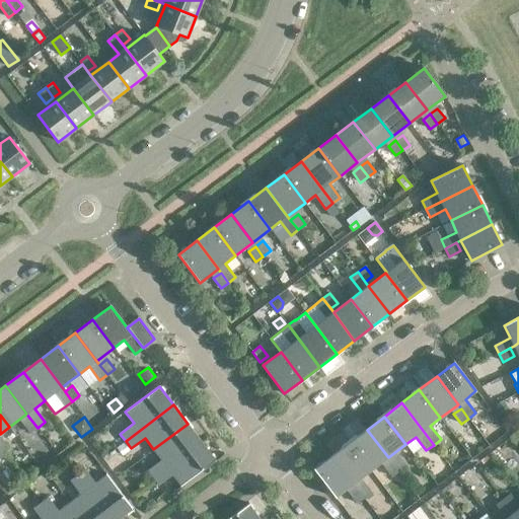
[(29,418),(22,423),(29,433),(38,428),(29,418)]
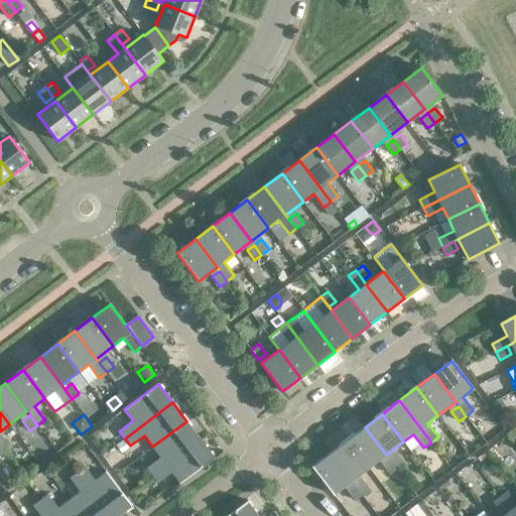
[(200,439),(186,421),(152,446),(161,458),(147,468),(152,475),(200,439)]
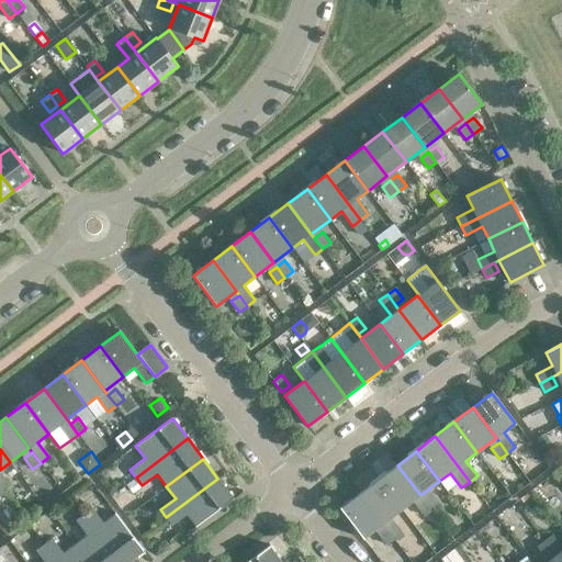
[(420,495),(397,465),(379,480),(402,509),(420,495)]
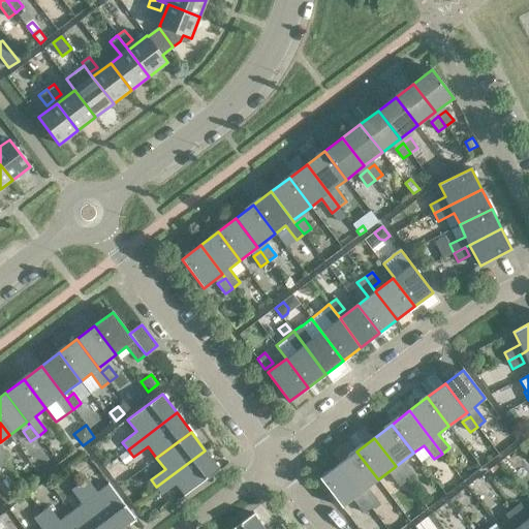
[(2,447),(0,448),(0,459),(2,463),(9,457),(2,447)]
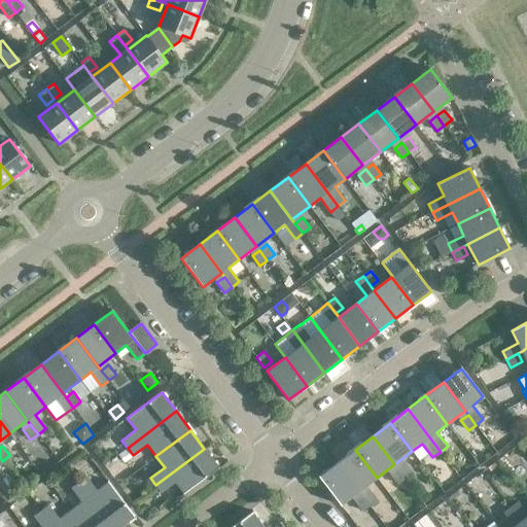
[(219,467),(204,449),(155,485),(162,493),(175,482),(184,494),(219,467)]
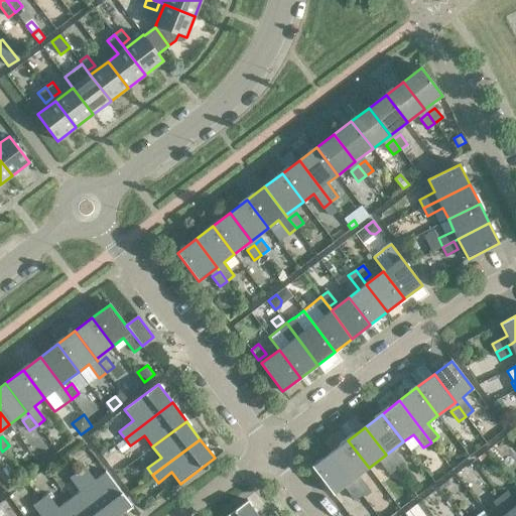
[(369,468),(348,440),(330,454),(351,481),(354,485),(362,495),(369,489),(359,476),(369,468)]
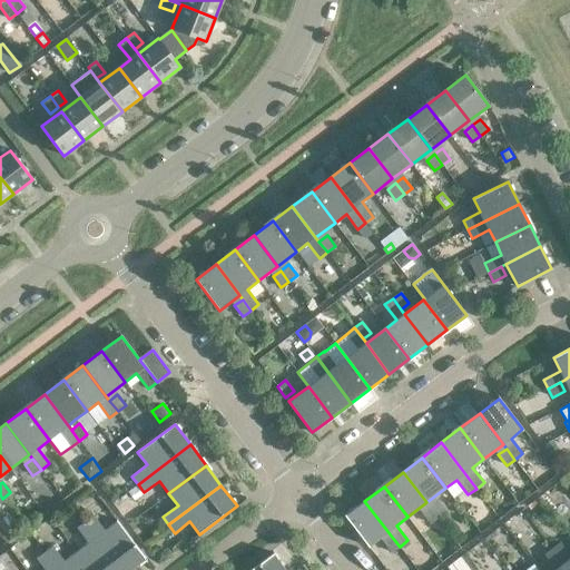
[(387,531),(364,501),(345,516),(369,547),(387,531)]
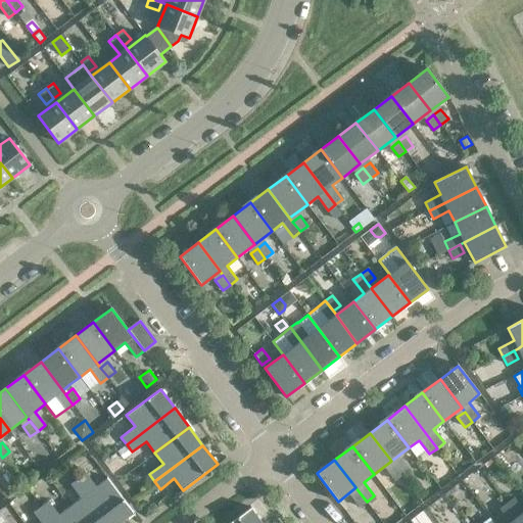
[(401,460),(394,465),(401,475),(409,469),(401,460)]
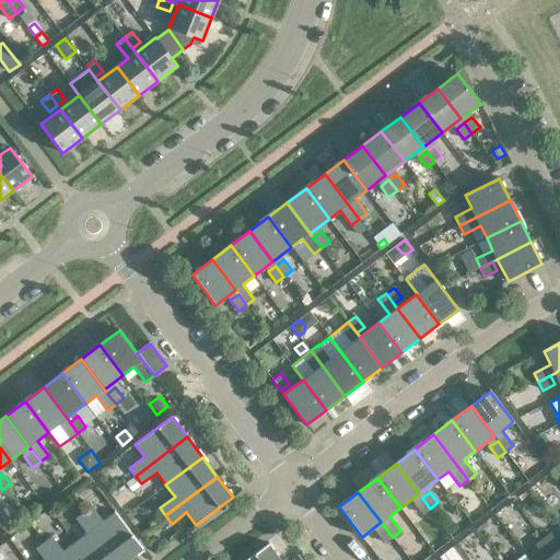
[(422,498),(415,504),(422,514),(430,509),(422,498)]
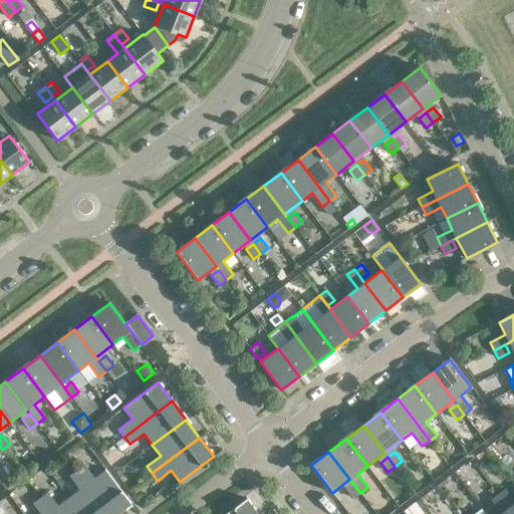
[(84,465),(76,471),(84,480),(91,475),(84,465)]
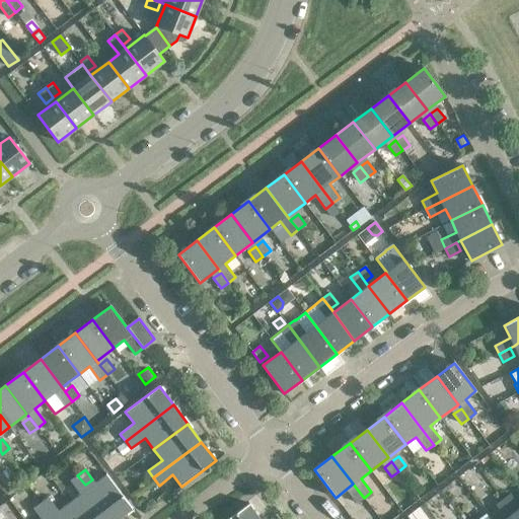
[(118,518),(133,508),(106,474),(88,489),(110,518),(118,518)]
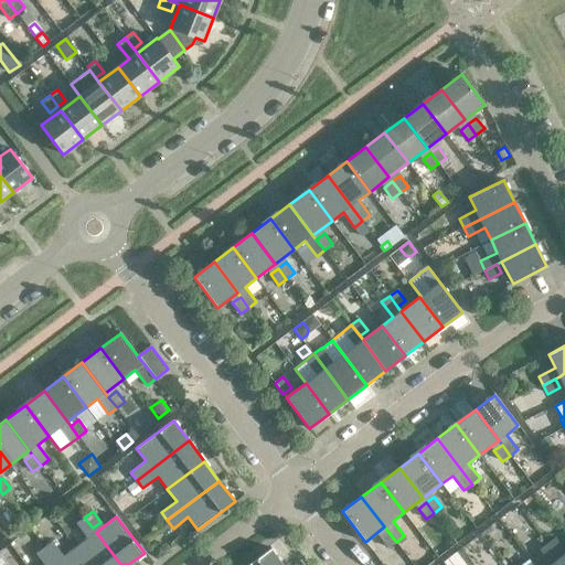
[(84,518),(76,523),(85,534),(93,528),(84,518)]
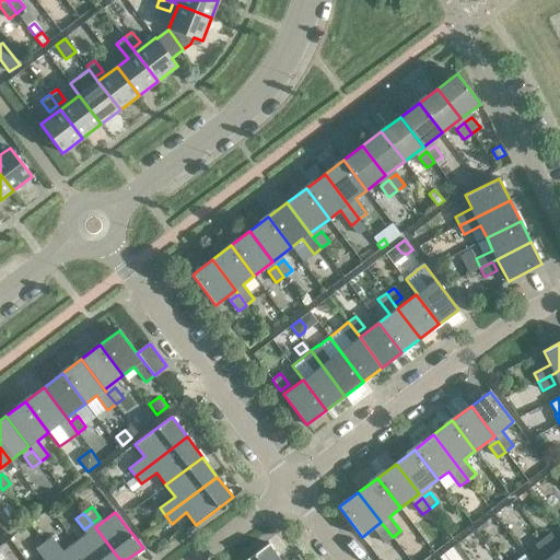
[(384,526),(376,533),(385,543),(393,537),(384,526)]
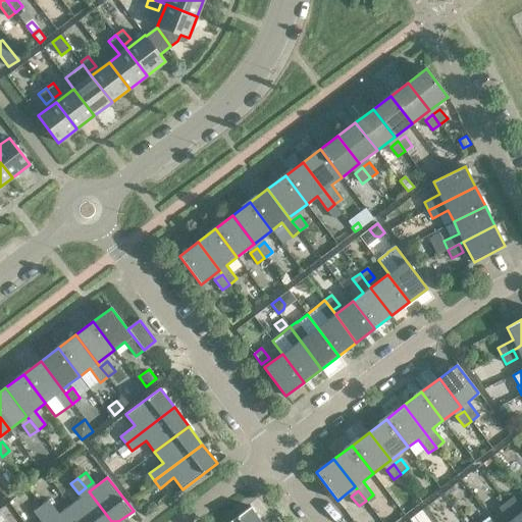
[(111,521),(89,491),(70,506),(82,521),(111,521)]
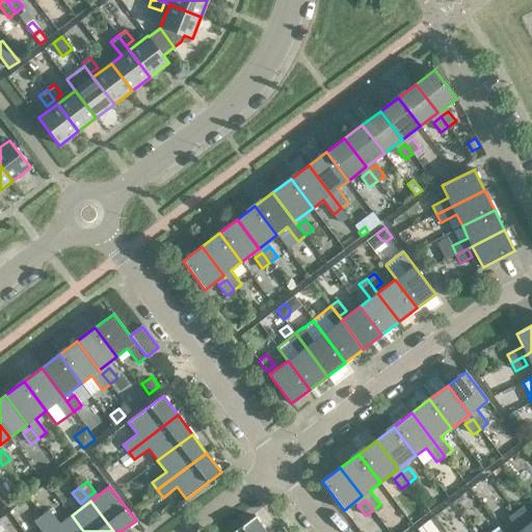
[(523,506),(515,512),(523,523),(531,516),(523,506)]
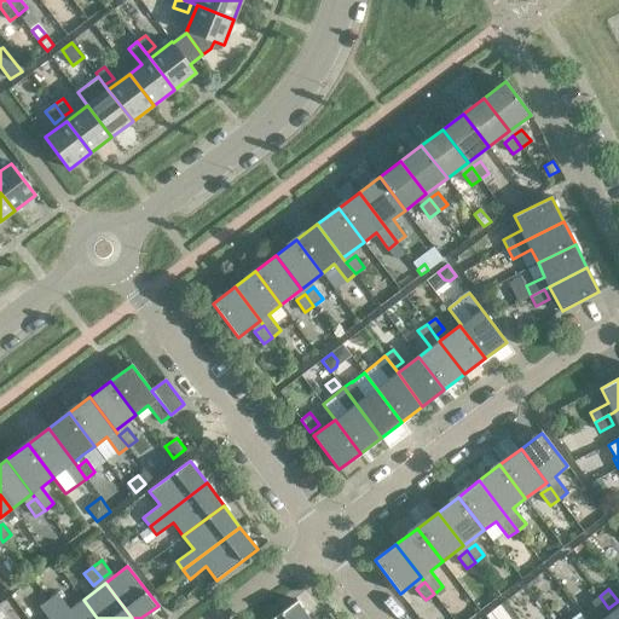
[(57,594),(48,600),(63,618),(97,618),(84,600),(70,609),(57,594)]
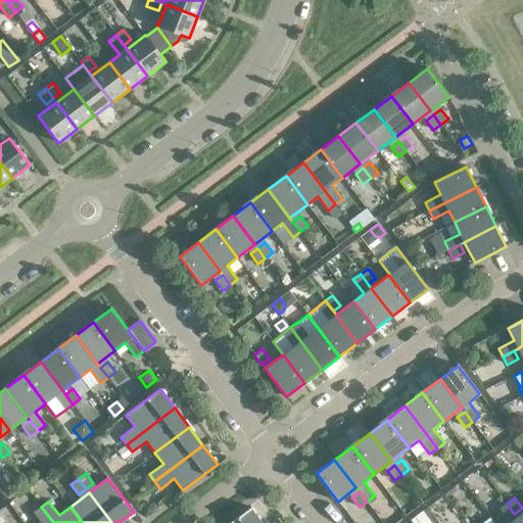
[(507,504),(500,509),(507,519),(514,514),(507,504)]
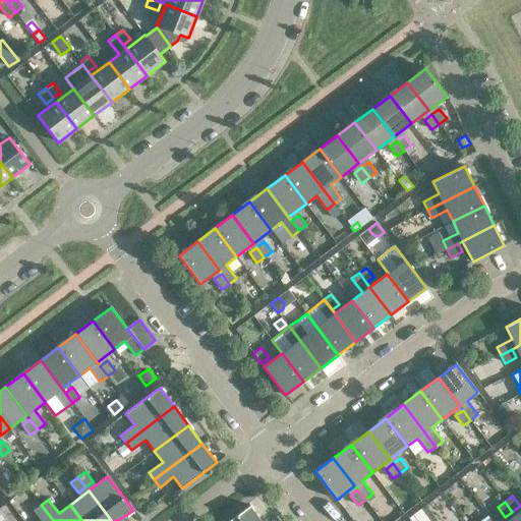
[(53,520),(41,505),(34,511),(41,520),(53,520)]
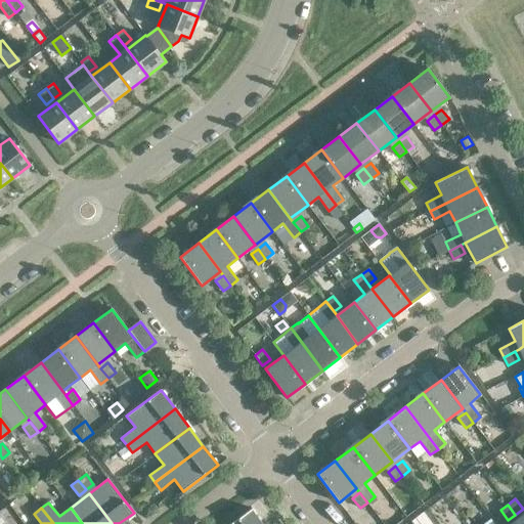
[(230,523),(262,523),(251,509),(230,523)]
